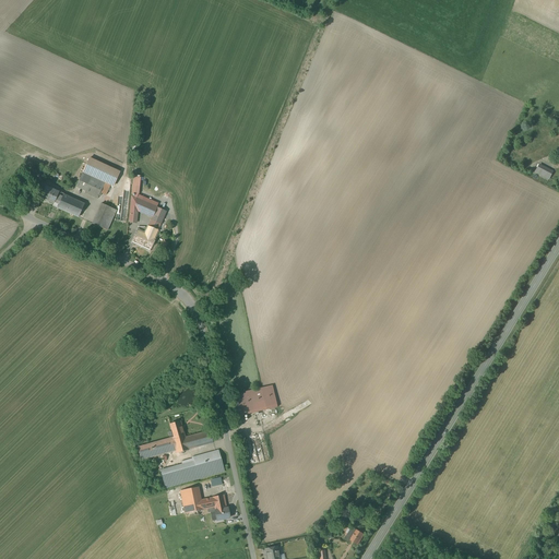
[(119,173),(90,158),(76,187),(85,191),(85,193),(97,199),(100,193),(106,195),(110,185),(113,186),(119,173)]
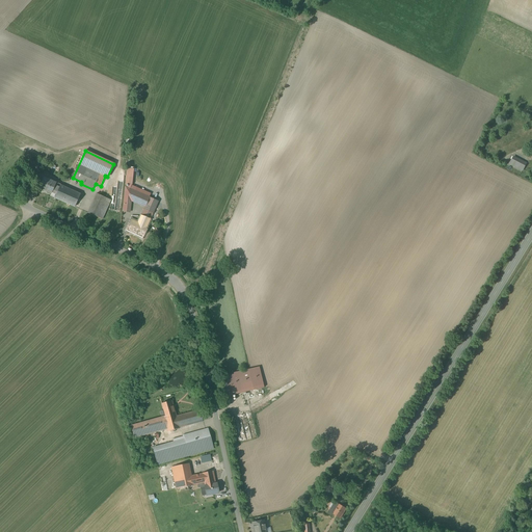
[(513,157),(509,164),(523,171),(526,164),(513,157)]
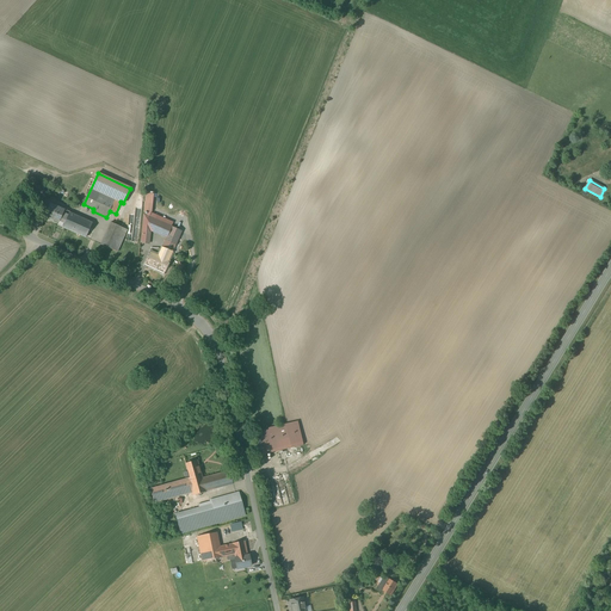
[(173,253),(181,232),(165,224),(149,217),(152,213),(153,201),(146,201),(144,215),(142,236),(141,244),(149,244),(150,230),(166,238),(162,248),(173,253)]
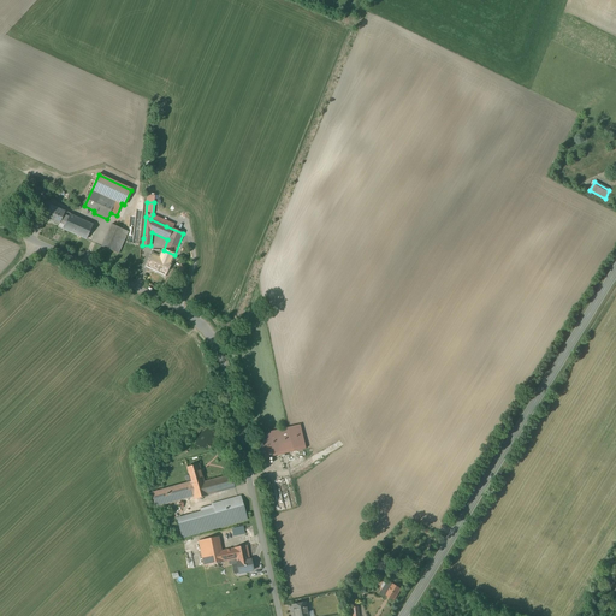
[(64,213),(51,207),(46,218),(59,224),(60,223),(65,225),(69,218),(64,215),(64,213)]
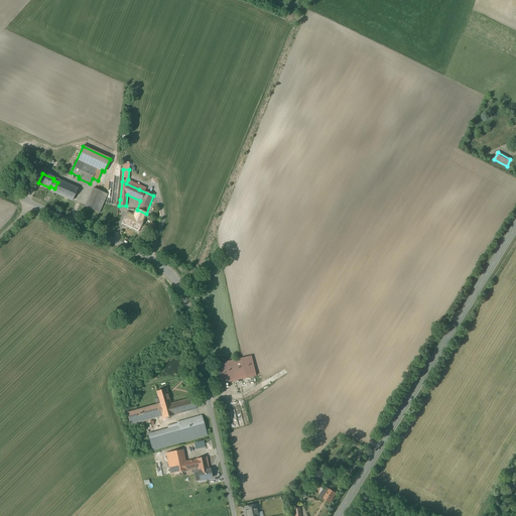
[(58,180),(57,182),(54,188),(53,192),(73,201),(78,188),(58,180)]
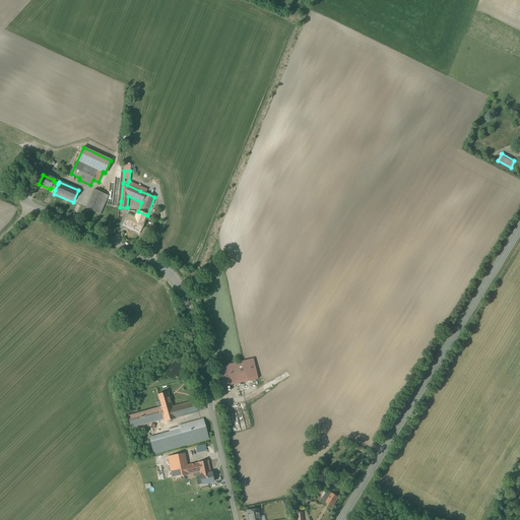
[(108,196),(94,190),(85,208),(100,214),(108,196)]
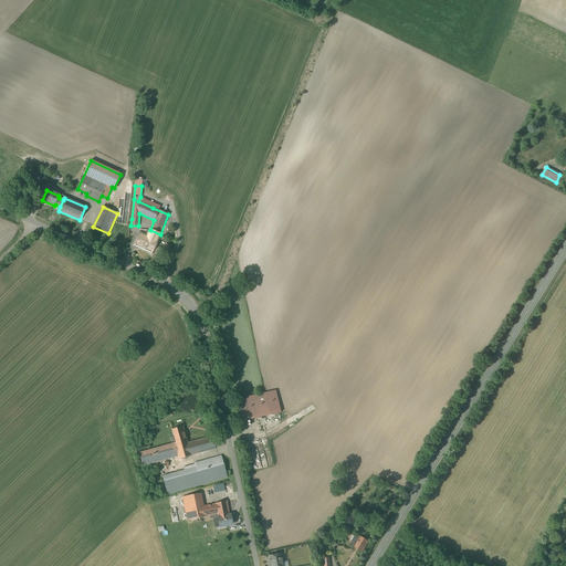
[(160,234),(150,230),(147,238),(139,234),(134,245),(152,253),(160,234)]
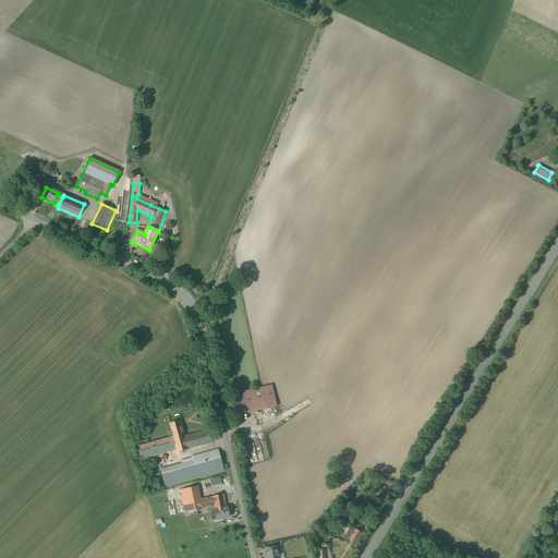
[(261,388),(229,395),(235,416),(277,407),(271,385),(261,388)]
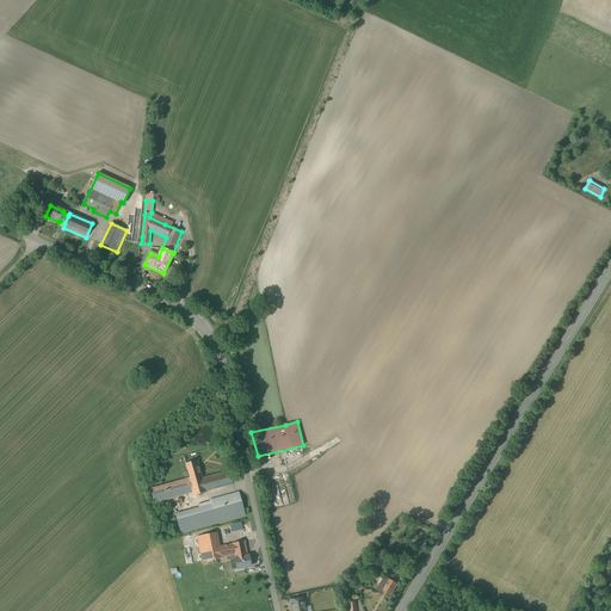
[(185,464),(189,479),(202,475),(198,461),(185,464)]
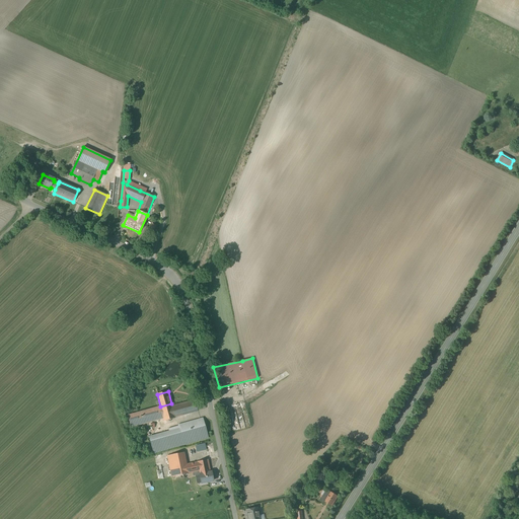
[(172,406),(171,403),(160,406),(127,416),(130,428),(164,419),(164,422),(198,412),(195,400),(172,406)]
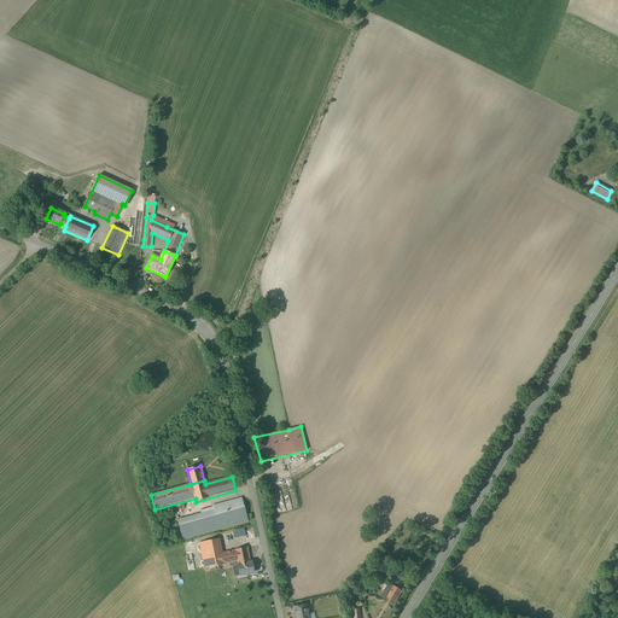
[(248,522),(242,497),(213,506),(213,507),(200,511),(202,513),(179,520),(184,540),(220,530),(248,522)]
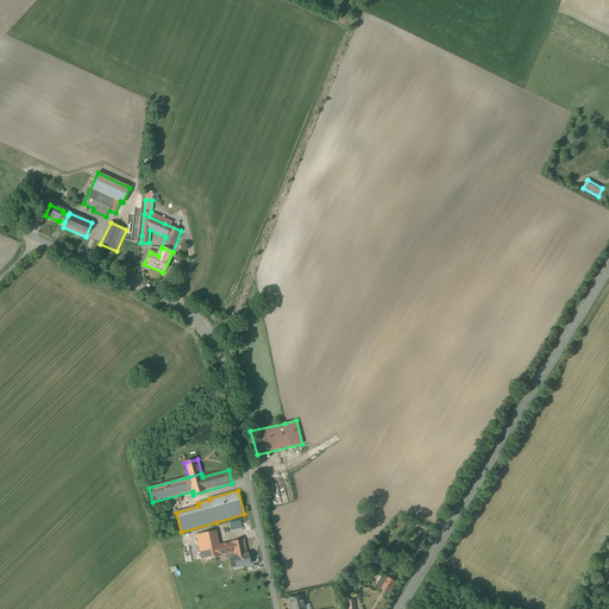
[(233,553),(245,550),(244,539),(231,542),(219,545),(215,531),(196,535),(201,560),(233,553)]
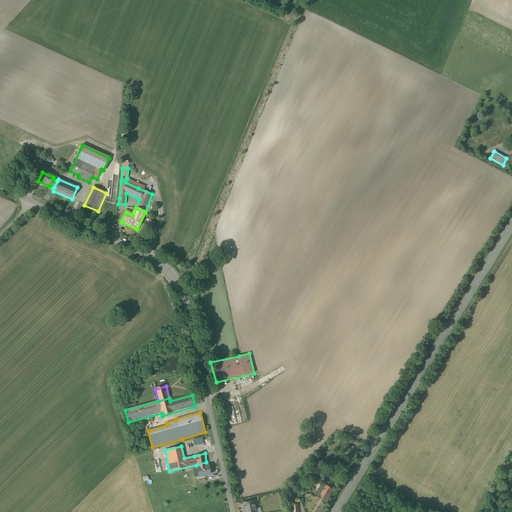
[(334,452),(329,449),(322,462),(327,464),(334,452)]
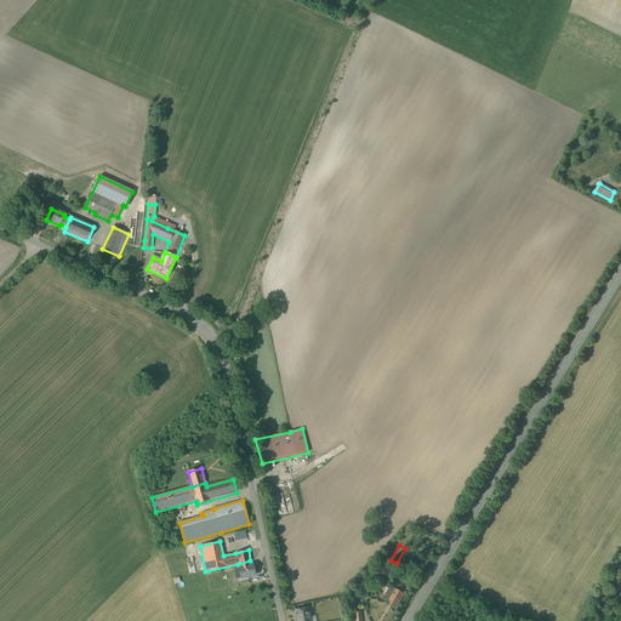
[(250,560),(238,564),(241,579),(255,575),(252,564),(251,565),(250,560)]
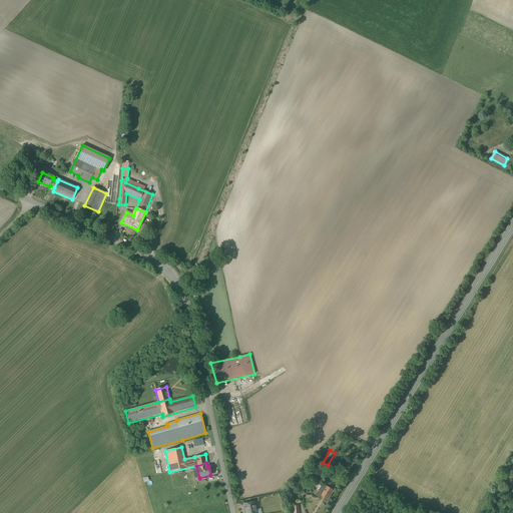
[(335,492),(324,485),(318,495),(329,501),(335,492)]
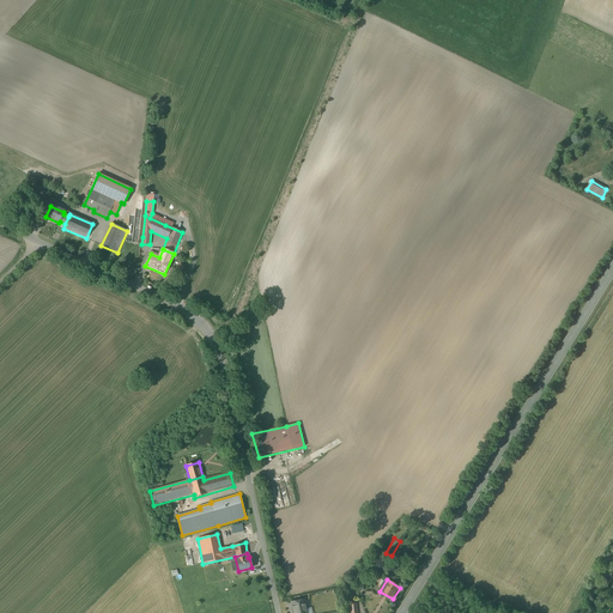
[(305,612),(304,600),(291,602),(292,612),(305,612)]
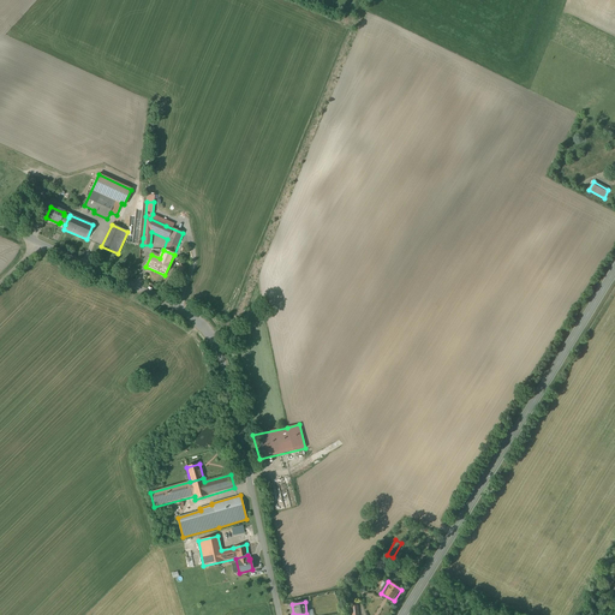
All buildings are outlined.
